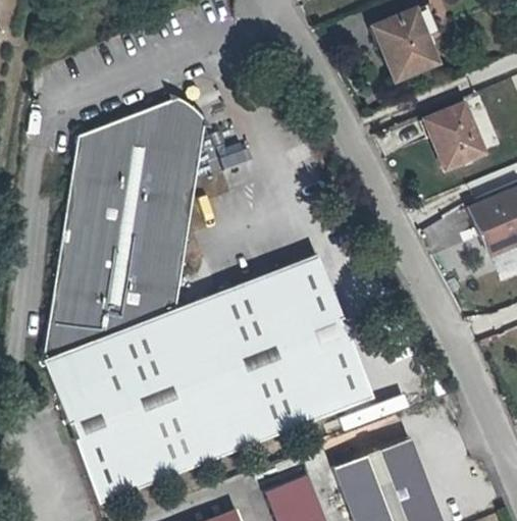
[(378,39),(390,66),(397,63),(401,74),(435,60),(414,7),(375,22),(382,39),(378,39)]
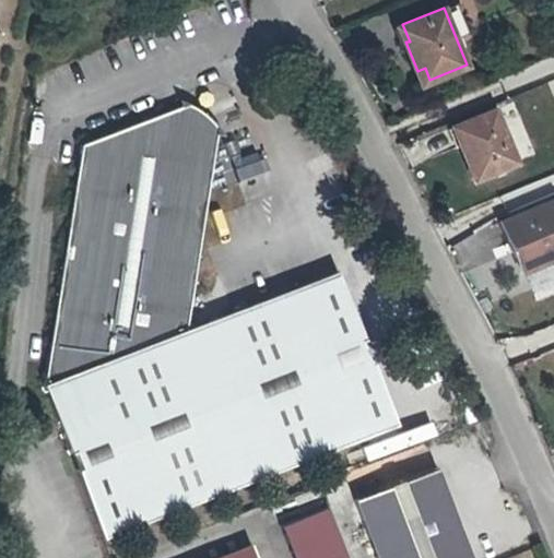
[(425,68),(417,71),(422,83),(429,80),(425,68)]
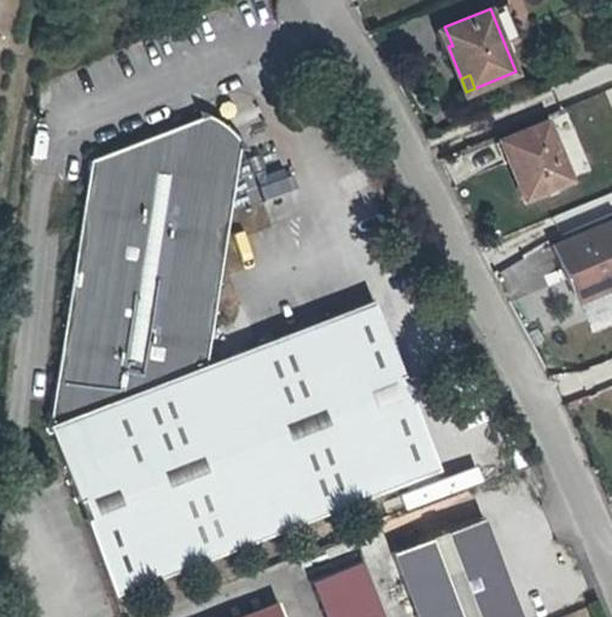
[(200,117),(91,161),(51,426),(213,362),(240,149),(248,150),(243,140),(235,133),(228,126),(219,118),(209,114),(198,109),(200,117)]
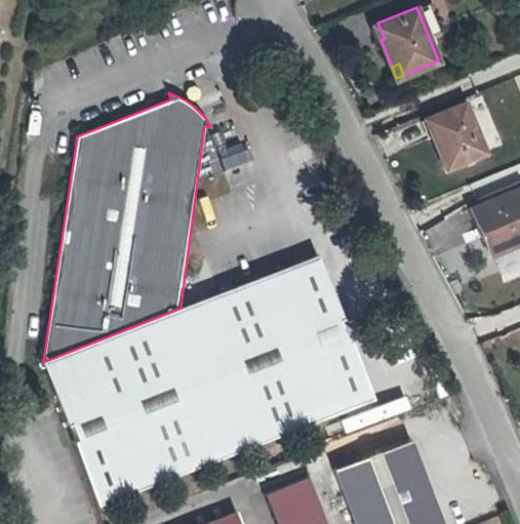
[(426,116),(434,136),(436,135),(447,165),(487,149),(467,99),(426,116)]
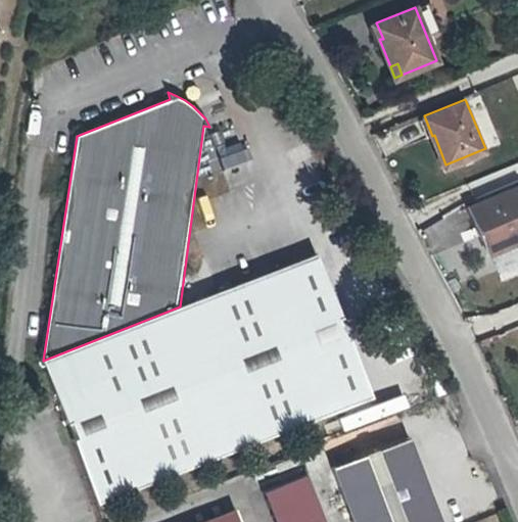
[(252,165),(251,144),(225,146),(226,167),(252,165)]
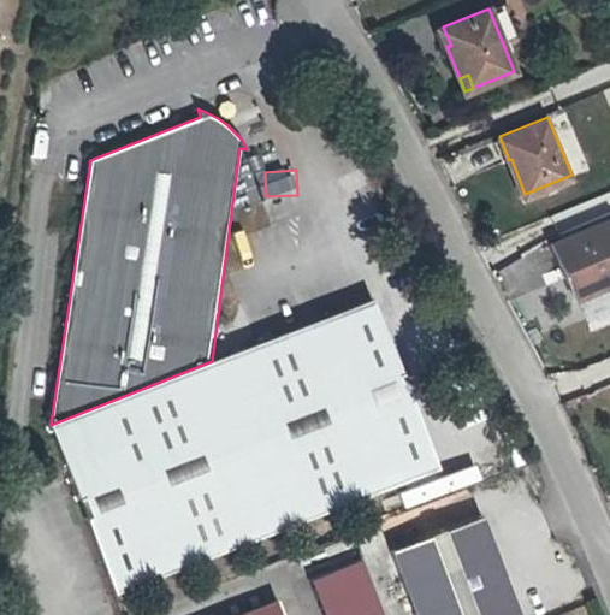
[(609,220),(555,243),(578,299),(609,285),(609,220)]
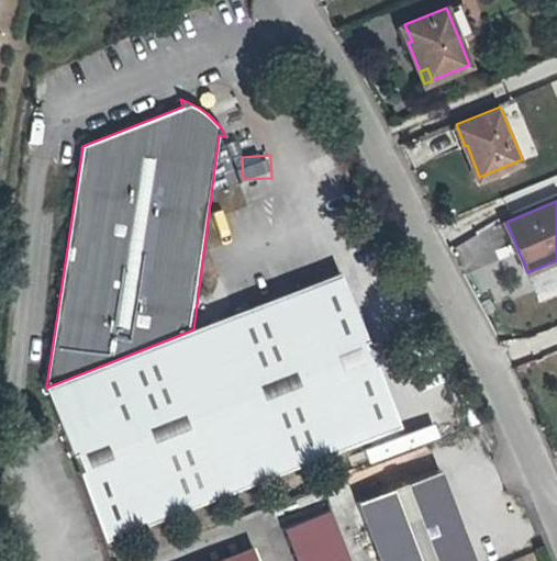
[(404,428),(345,272),(46,388),(109,543),(404,428)]
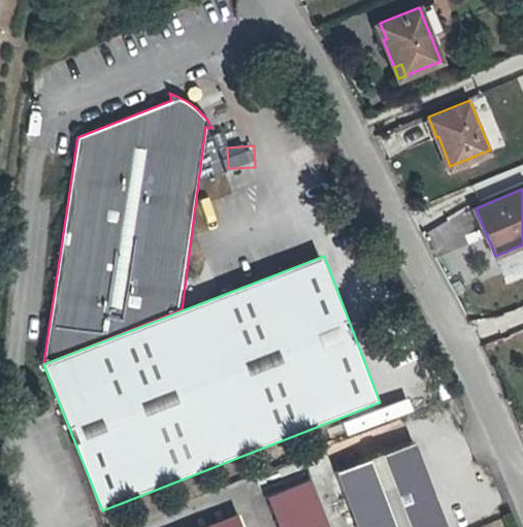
[(341,472),(353,504),(430,475),(418,443),(341,472)]
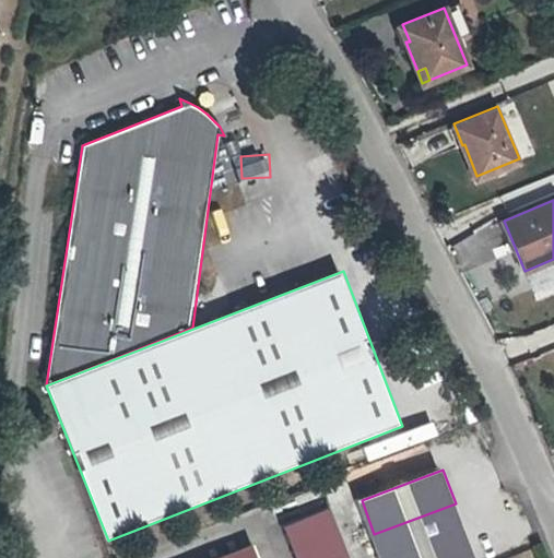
[(439,557),(470,543),(456,503),(374,534),(382,557),(439,557)]
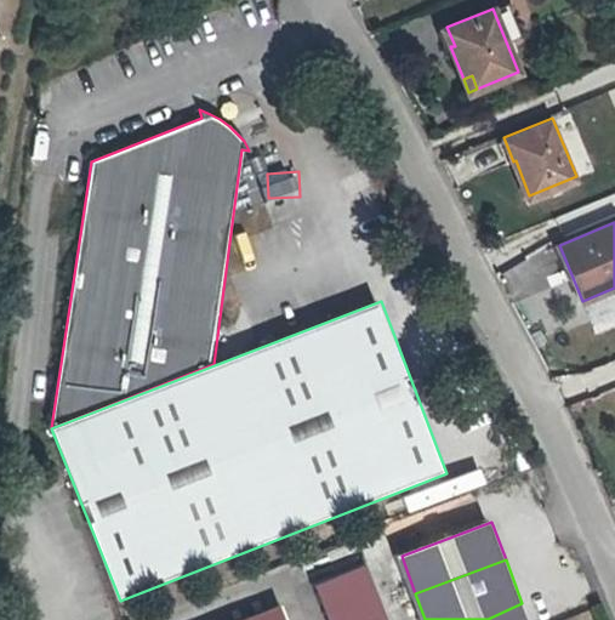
[(528,619),(522,603),(488,619),(528,619)]
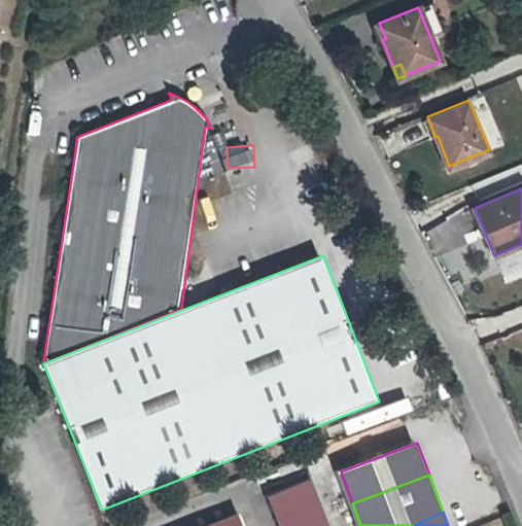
[(245,525),(242,516),(213,525),(245,525)]
